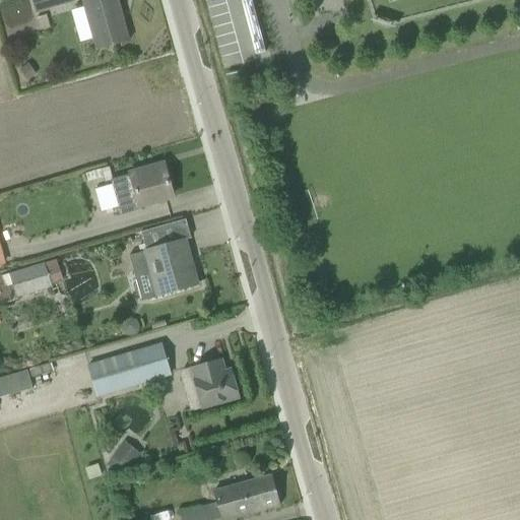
[(75,3),(73,0),(31,0),(36,13),(75,3)]
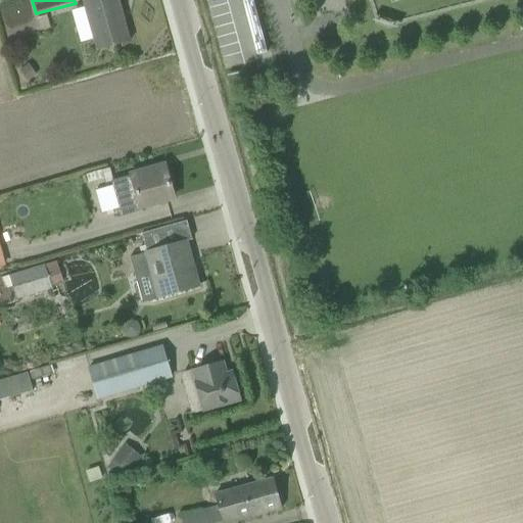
[(130,41),(117,0),(83,0),(97,50),(130,41)]
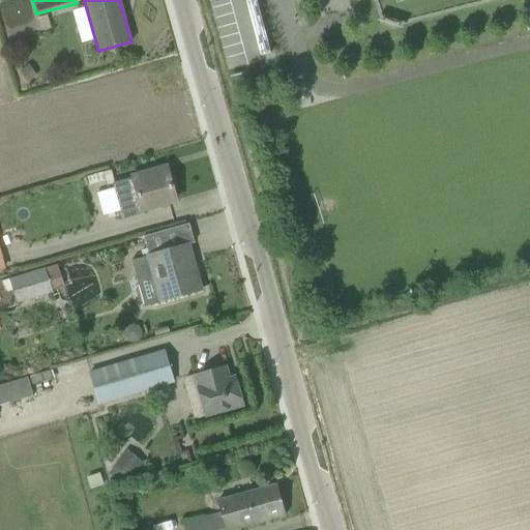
[(157,171),(113,183),(123,221),(144,214),(144,210),(176,201),(169,173),(159,176),(157,171)]
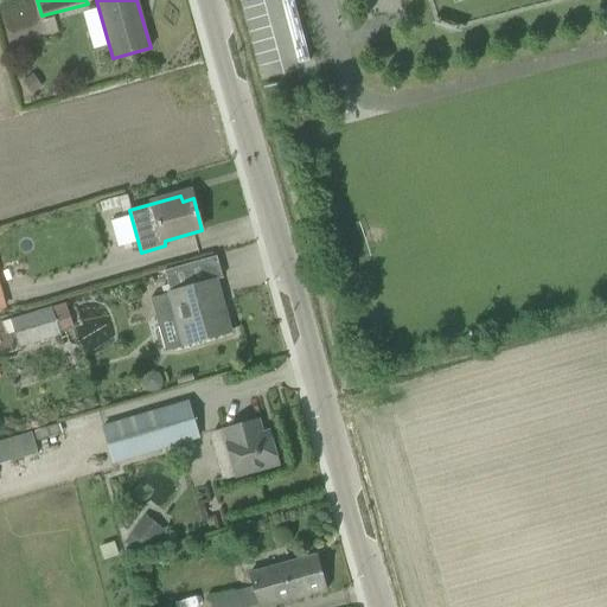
[(217,282),(216,280),(151,299),(166,351),(231,332),(221,295),(216,296),(212,283),(217,282)]
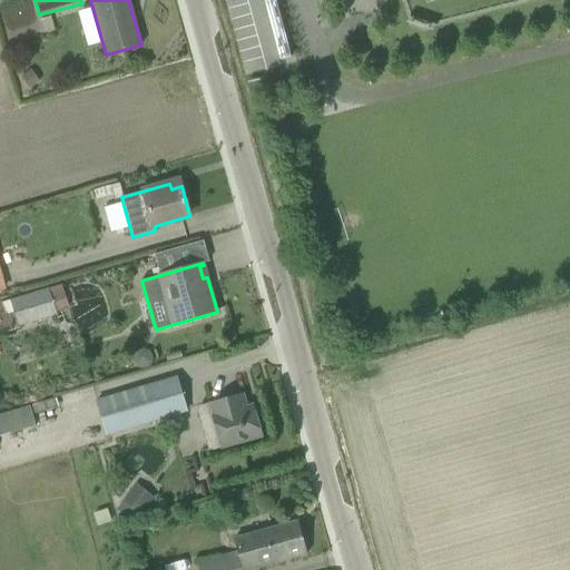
[(57,315),(49,288),(11,300),(19,327),(57,315)]
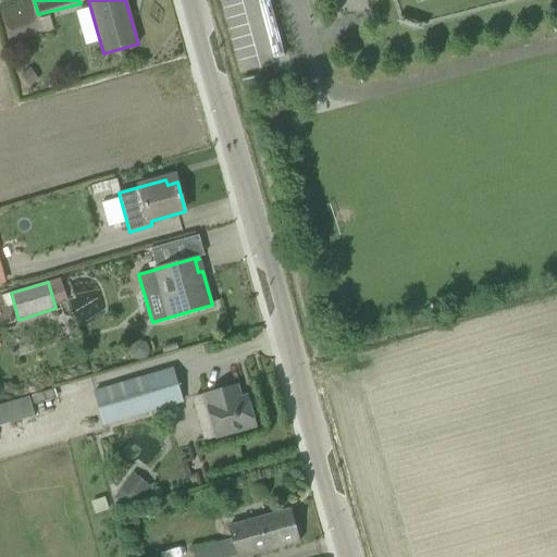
[(182,403),(172,369),(96,392),(106,425),(182,403)]
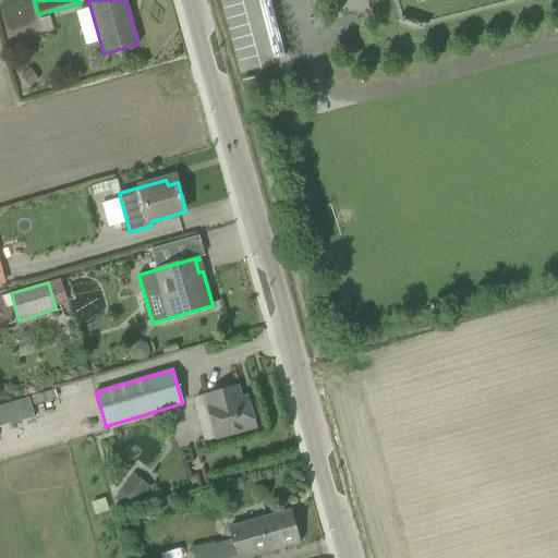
[(217,439),(256,428),(247,396),(242,398),(238,385),(205,395),(209,408),(208,408),(217,439)]
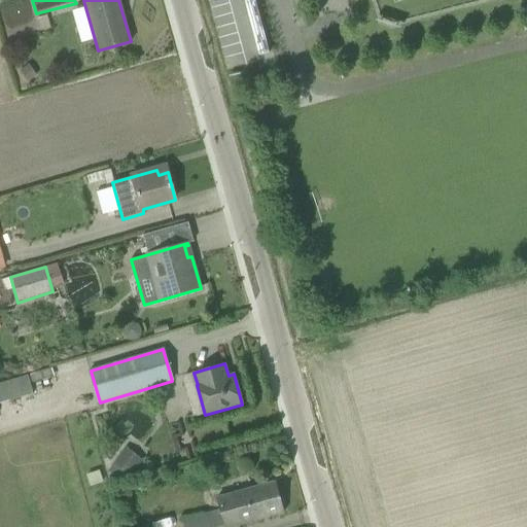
[(53,369),(29,375),(32,384),(55,378),(53,369)]
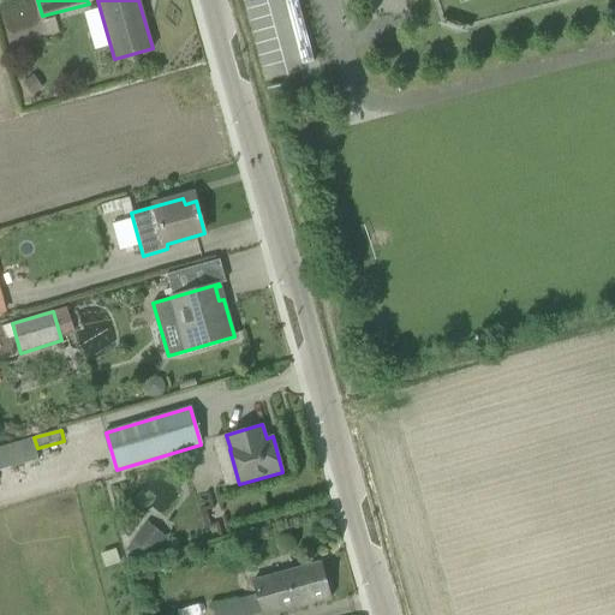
[(0,471),(39,460),(33,439),(0,447),(0,471)]
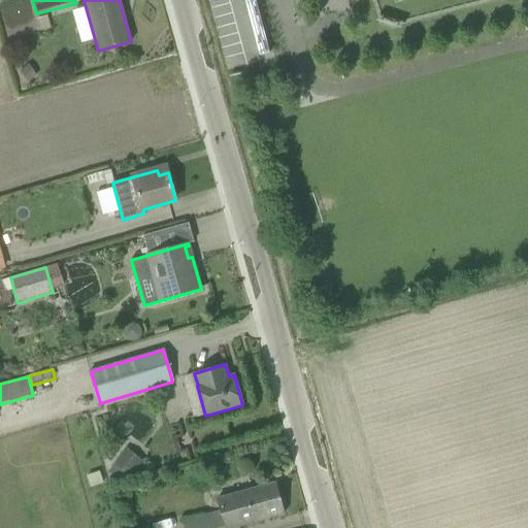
[(108,473),(124,486),(141,463),(126,451),(108,473)]
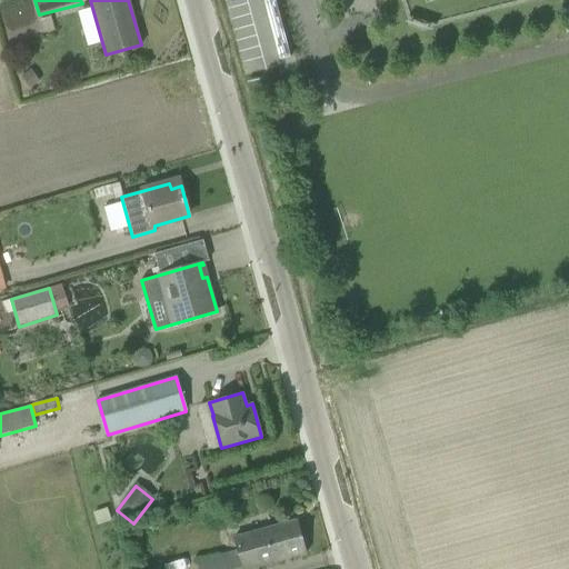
[(197,561),(198,568),(250,568),(307,553),(297,519),(235,537),(238,550),(197,561)]
